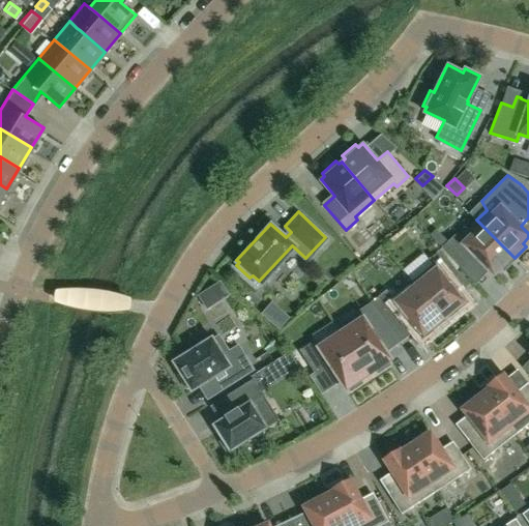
[(503,269),(515,258),(476,220),(459,237),(454,233),(441,245),(461,267),(473,255),(493,273),(500,266),(503,269)]
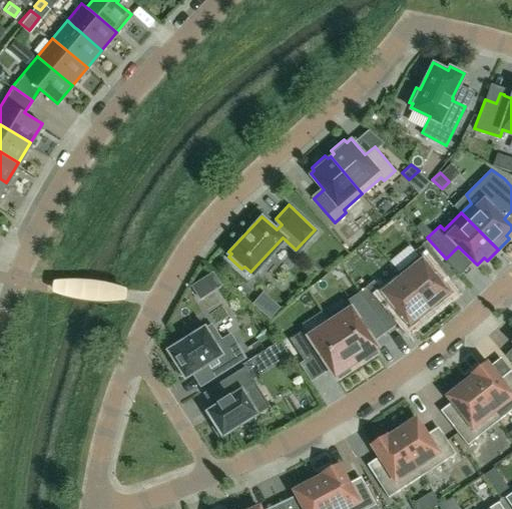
[(415,223),(428,236),(433,231),(421,218),(415,223)]
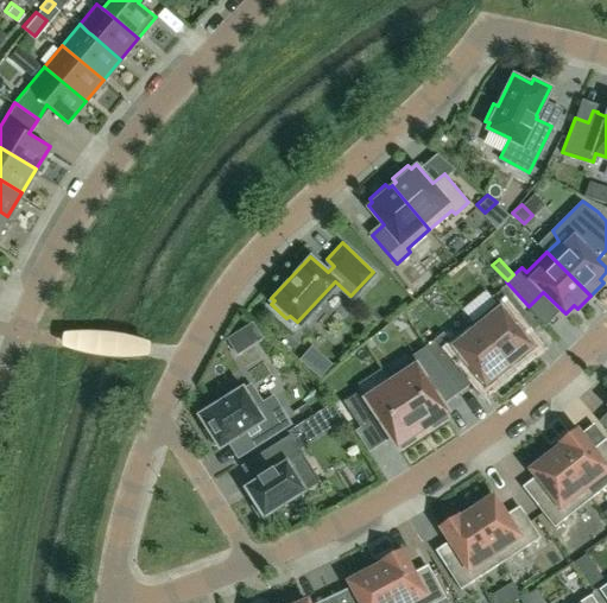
[(470,321),(506,365),(514,359),(517,362),(530,351),(528,348),(530,346),(512,323),(525,312),(503,285),(491,294),(495,300),(470,321)]
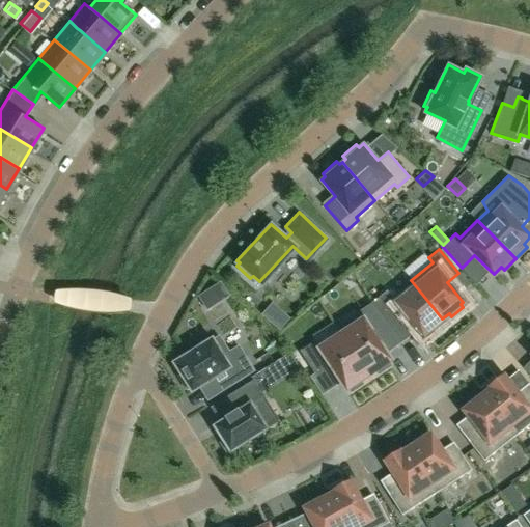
[(213,301),(235,288),(226,274),(204,285),(213,301)]
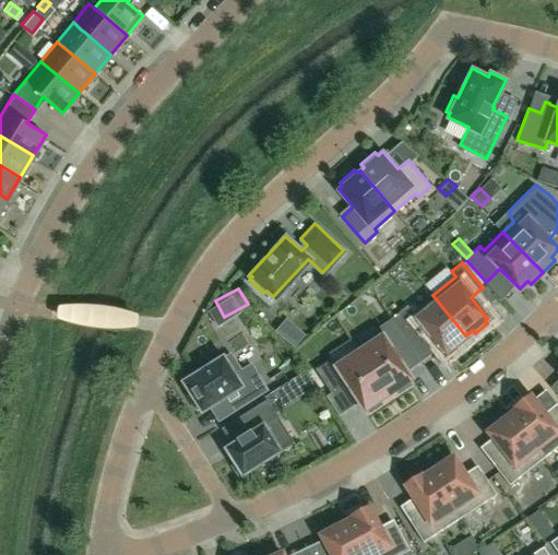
[(460,341),(465,335),(432,295),(413,311),(406,304),(392,316),(410,341),(426,329),(444,353),(448,351),(452,352),(461,345),(460,341)]
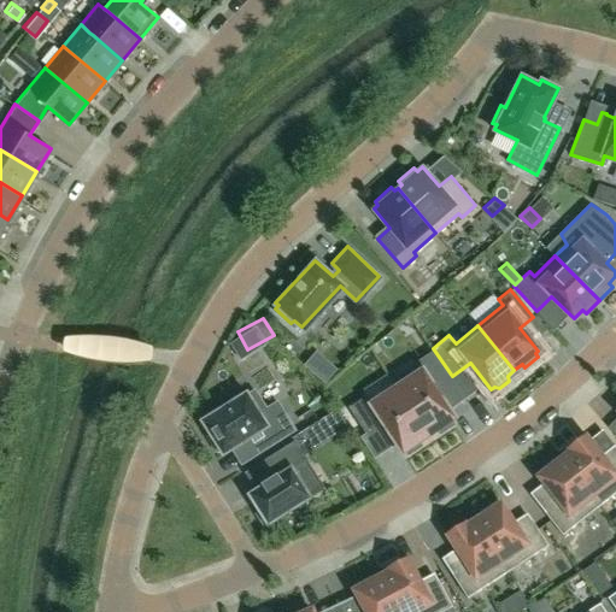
[(396,386),(427,434),(436,428),(439,431),(453,423),(450,418),(453,417),(435,388),(452,376),(433,348),(415,360),(420,370),(396,386)]
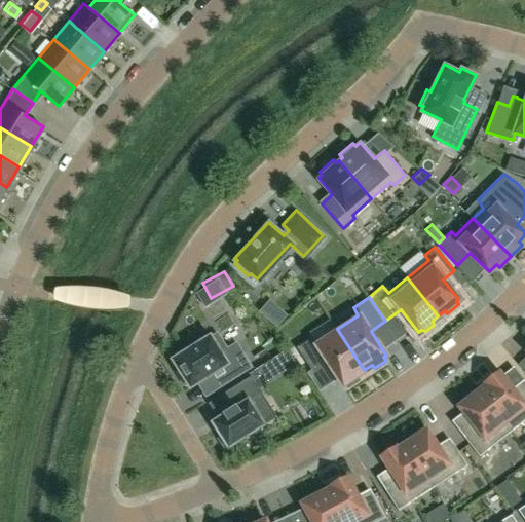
[(364,370),(337,329),(316,342),(311,336),(296,346),(311,369),(326,360),(342,384),(344,382),(346,386),(359,378),(357,375),(364,370)]
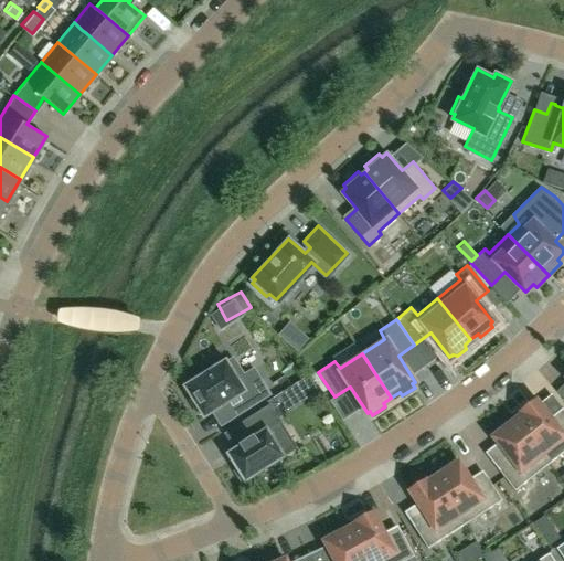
[(236,413),(269,392),(253,367),(243,372),(232,356),(185,385),(192,395),(189,398),(198,413),(202,411),(204,414),(227,400),(236,413)]
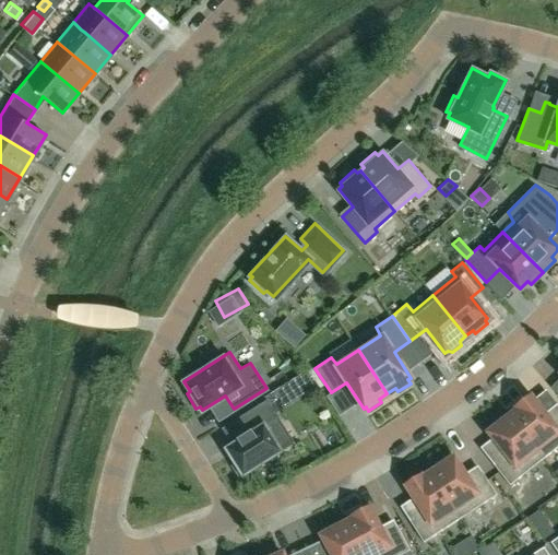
[(304,369),(285,381),(292,392),(296,390),(298,394),(312,385),(304,369)]
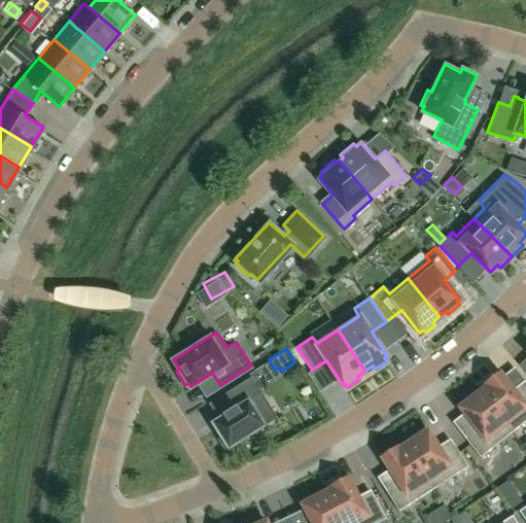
[(486,384),(480,389),(512,429),(525,417),(525,384),(516,392),(499,371),(485,382),(486,384)]
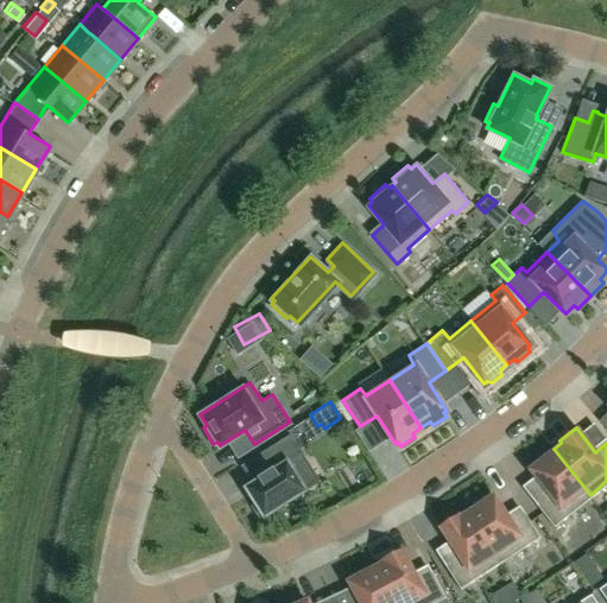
[(289,433),(255,455),(266,471),(258,476),(259,478),(246,487),(255,501),(251,503),(259,516),(311,483),(295,457),(302,452),(289,433)]
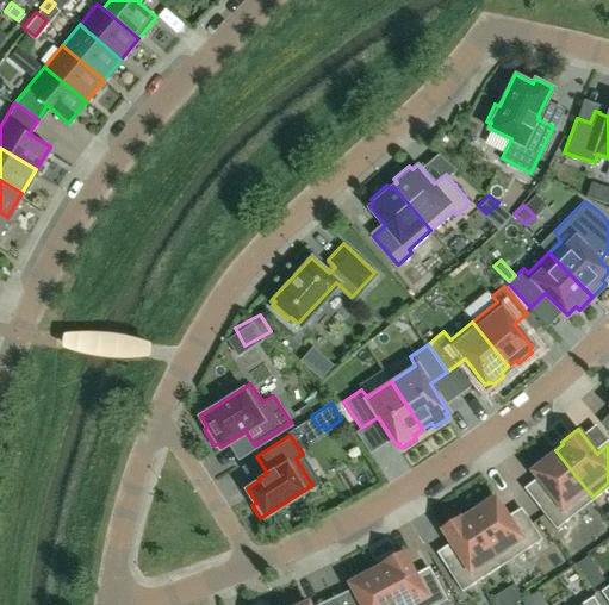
[(592,497),(555,450),(547,456),(545,454),(530,463),(534,467),(532,469),(550,492),(536,503),(555,526),(592,497)]
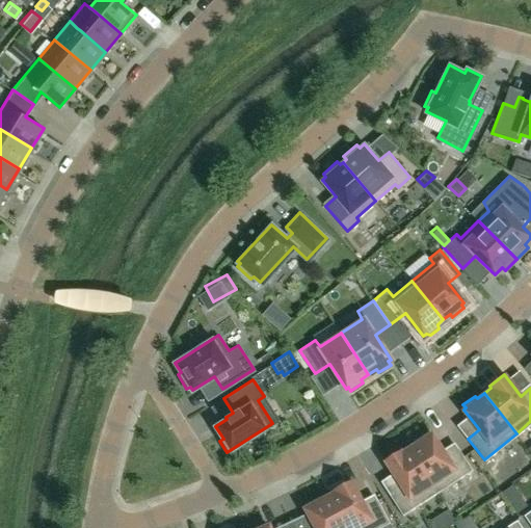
[(416,442),(408,447),(436,493),(472,471),(458,448),(446,456),(431,432),(429,433),(427,430),(415,439),(416,442)]
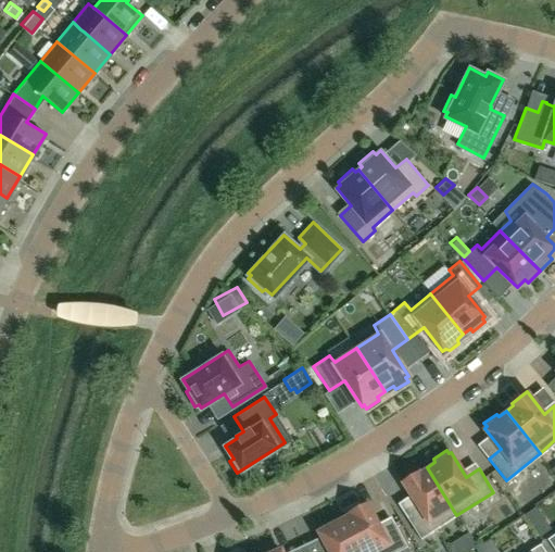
[(456,515),(427,467),(419,473),(418,471),(402,480),(413,498),(400,506),(420,538),(456,515)]
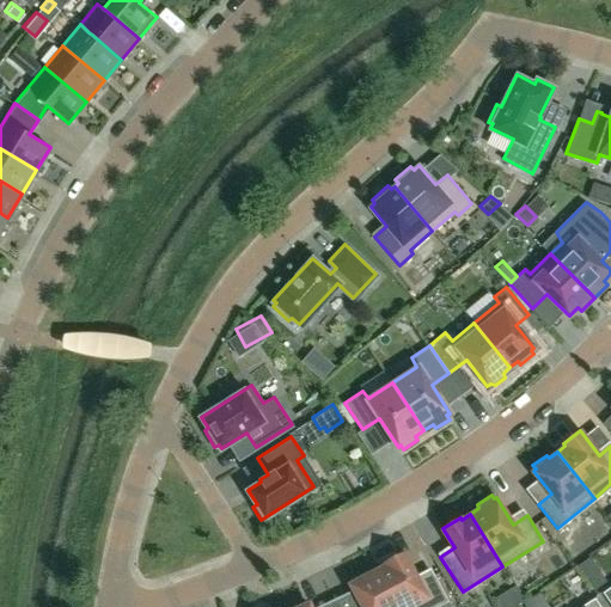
[(386,564),(378,569),(397,606),(432,606),(448,599),(434,571),(419,580),(403,552),(390,559),(385,562),(386,564)]
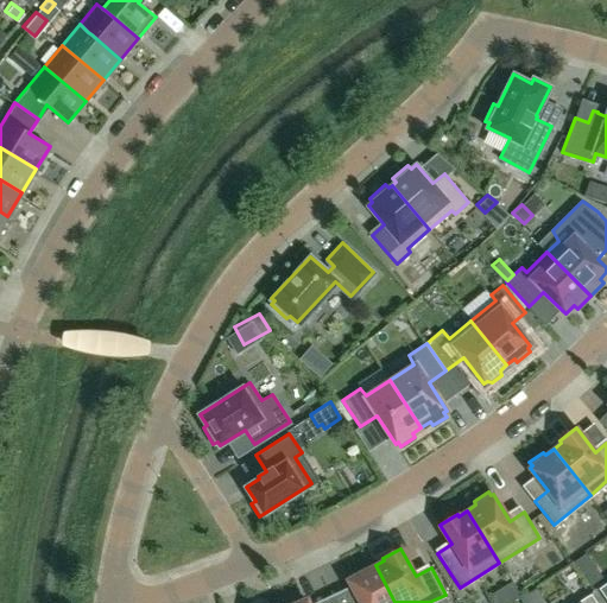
[(339,565),(311,578),(323,602),(354,602),(343,581),(346,579),(339,565)]
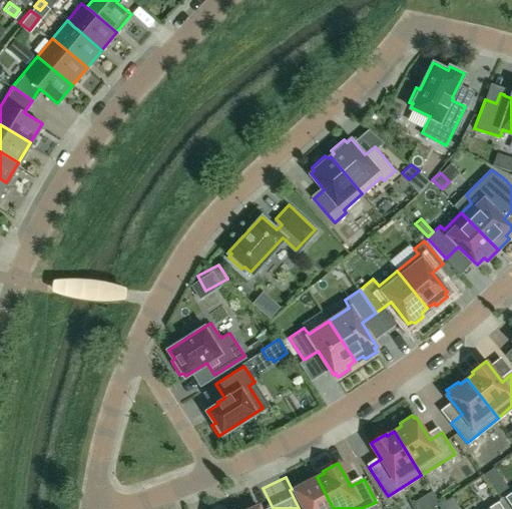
[(333,508),(317,477),(310,481),(308,477),(294,484),(296,488),(294,489),(304,508),(333,508)]
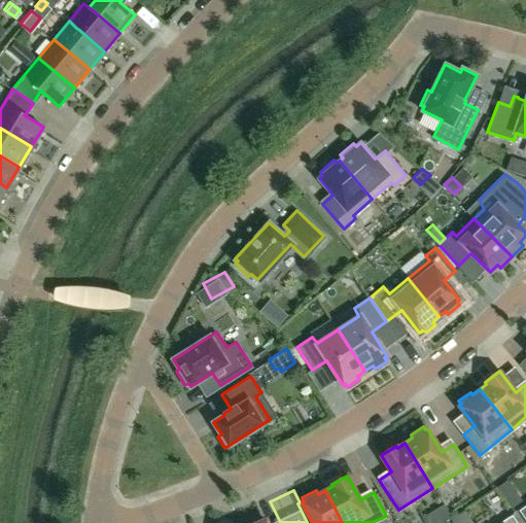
[(433,510),(431,516),(435,522),(439,522),(450,516),(443,503),(433,510)]
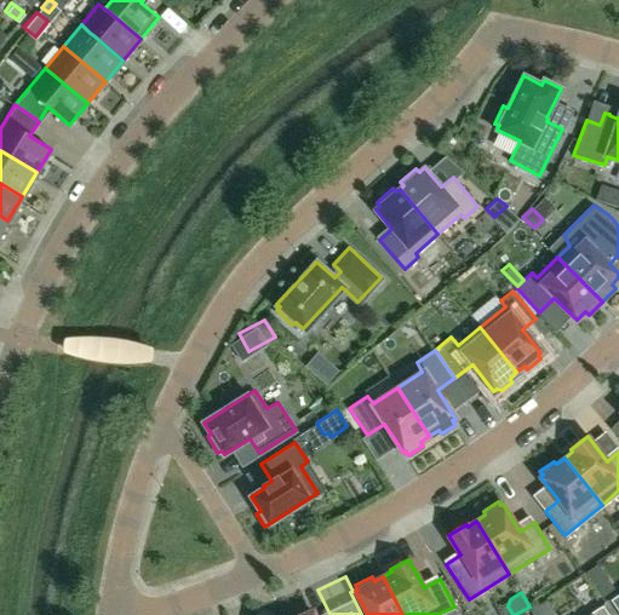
[(608,614),(602,604),(585,614),(608,614)]
